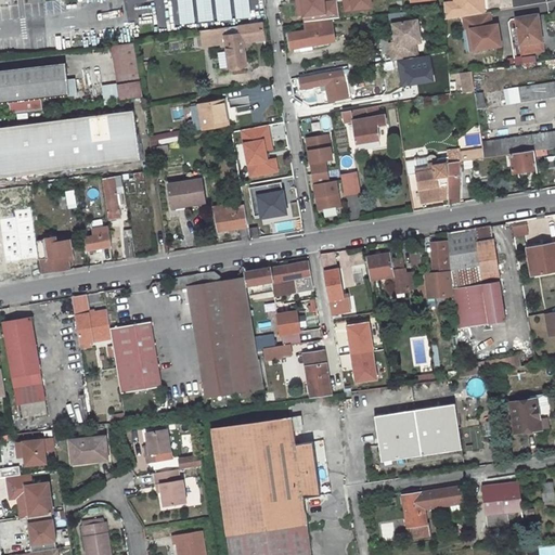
[(146,0),(140,0),(127,2),(128,10),(149,7),(146,0)]
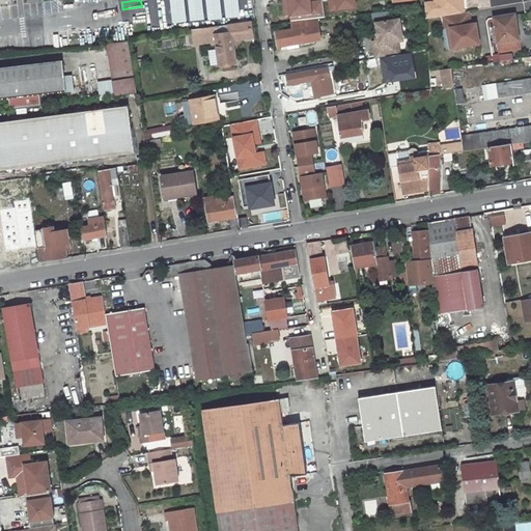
[(333,0),(335,9),(358,5),(356,0),(333,0)]
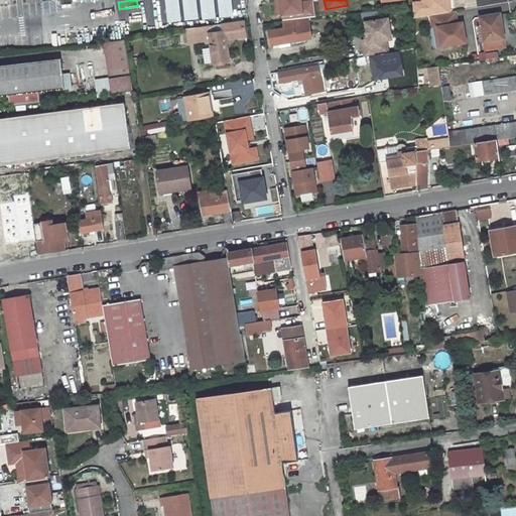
[(429,15),(449,12),(448,0),(421,0),(422,1),(412,2),(412,5),(413,17),(429,15)]
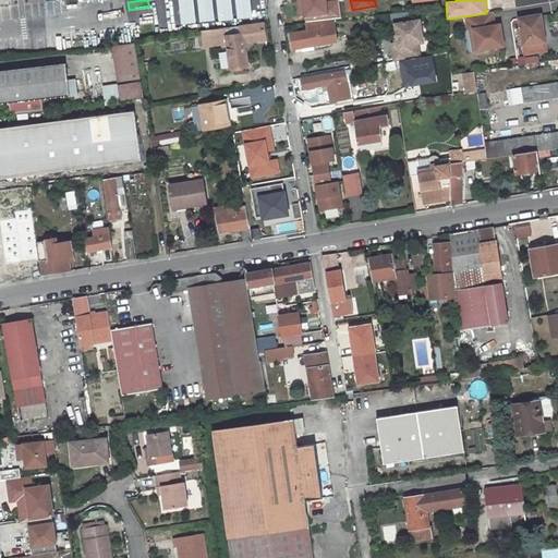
[(150,14),(149,7),(129,10),(131,17),(150,14)]
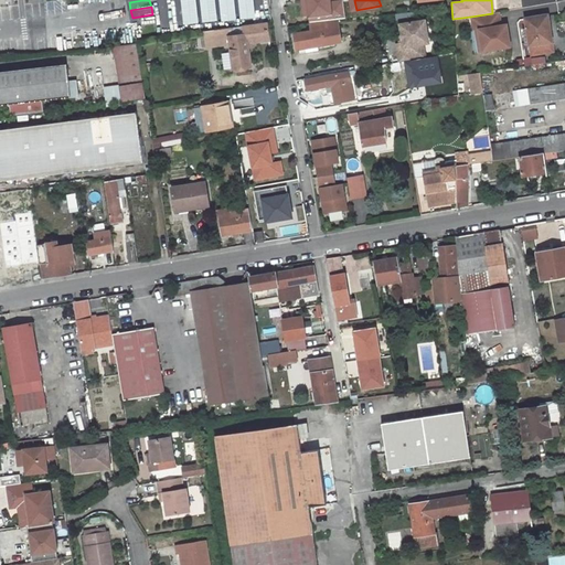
[(344,11),(327,13),(328,22),(345,20),(344,11)]
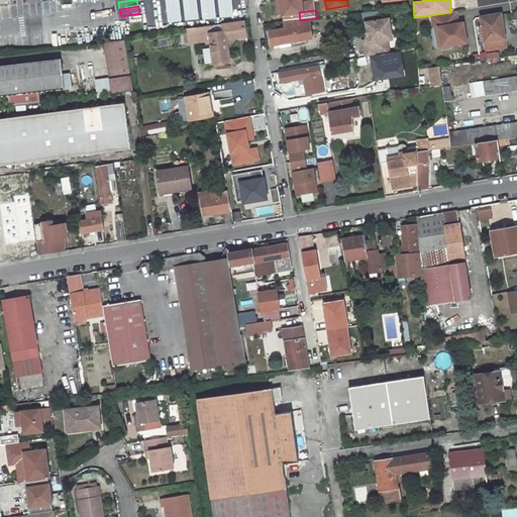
[(450,12),(430,15),(433,27),(438,27),(441,46),(466,42),(462,22),(457,23),(455,11),(450,12)]
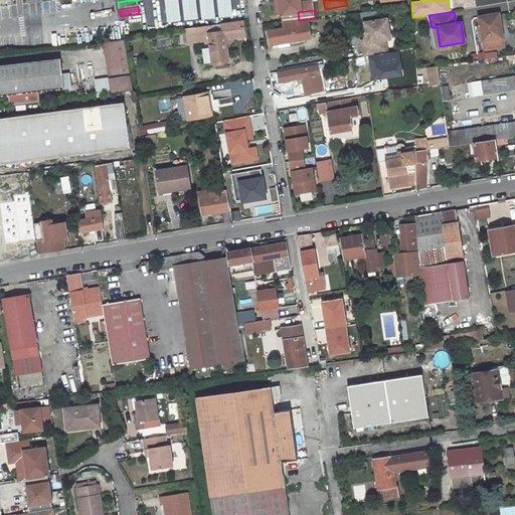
[(140,21),(139,13),(121,16),(122,24),(140,21)]
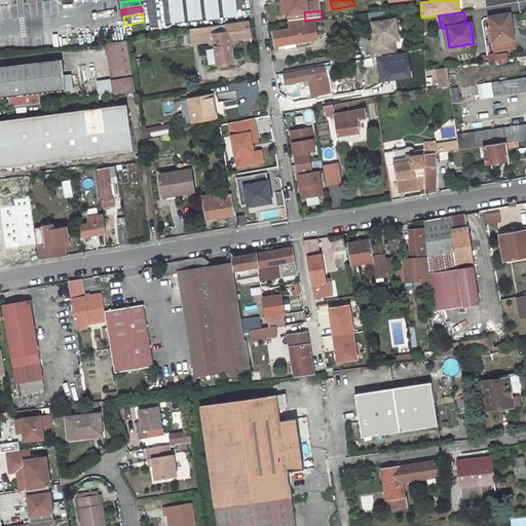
[(510,13),(489,16),(494,50),(514,47),(513,38),(512,38),(511,30),(509,31),(509,25),(511,25),(510,13)]
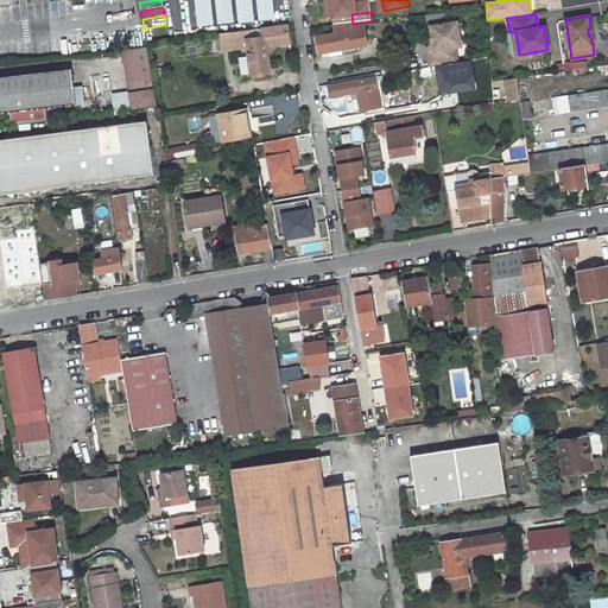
[(244,31),(252,30),(249,18),(230,21),(232,32),(244,31)]
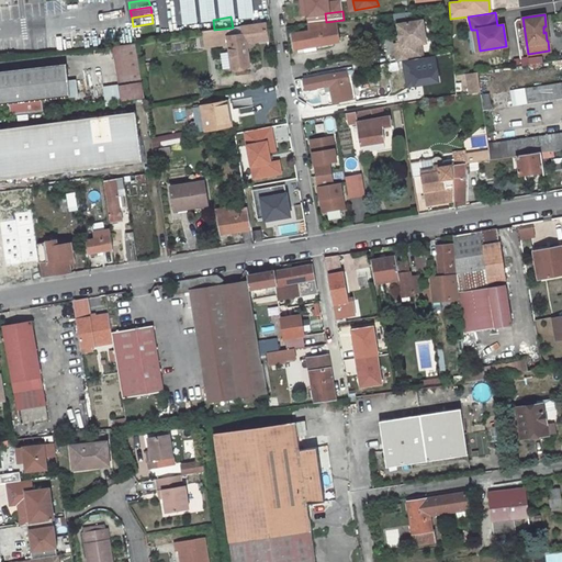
[(397,63),(423,58),(420,44),(417,44),(416,35),(424,34),(422,21),(397,25),(400,37),(401,44),(394,45),(397,63)]
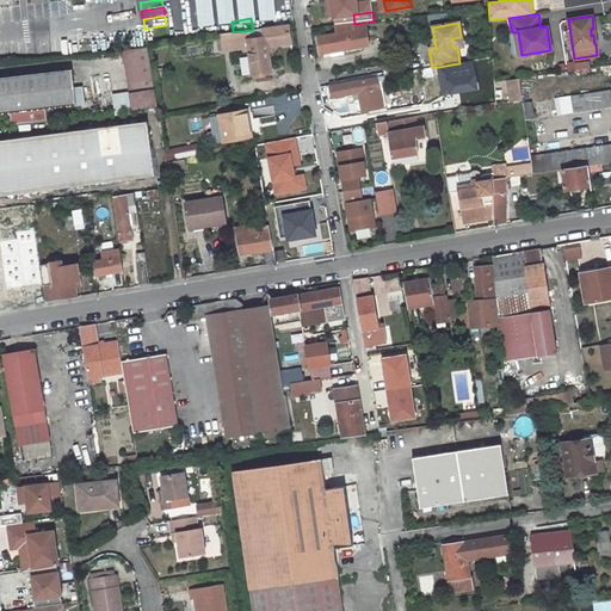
[(289,24),(264,28),(265,38),(247,41),(251,61),(269,59),(266,47),(291,43),(289,24)]
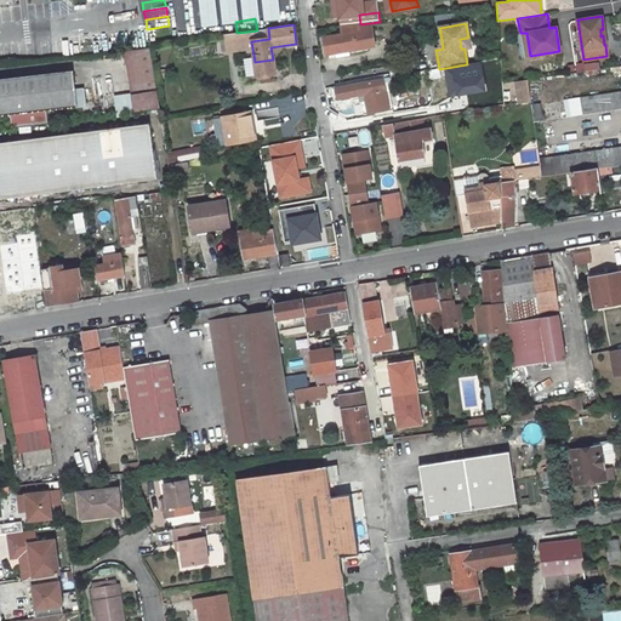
[(324,38),(326,55),(375,47),(372,32),(374,28),(374,24),(359,27),(359,33),(324,38)]
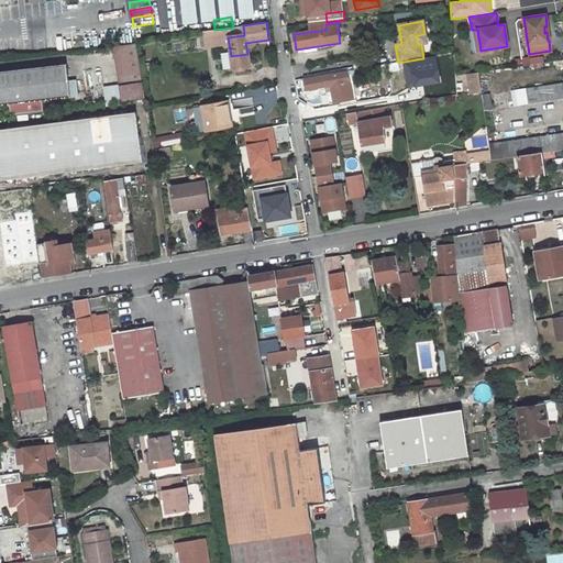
[(227,37),(225,29),(214,30),(216,40),(227,37)]
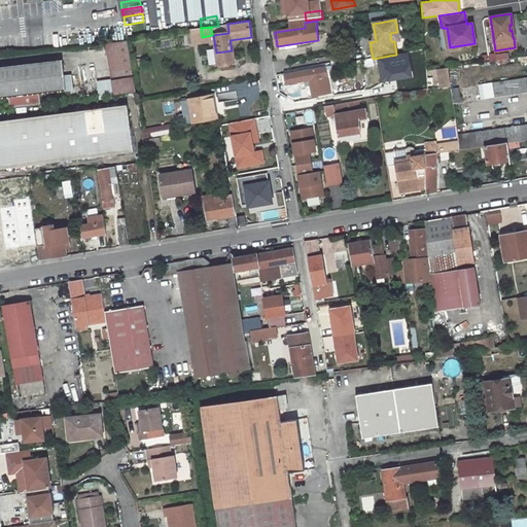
[(447,28),(442,28),(445,48),(450,47),(447,28)]
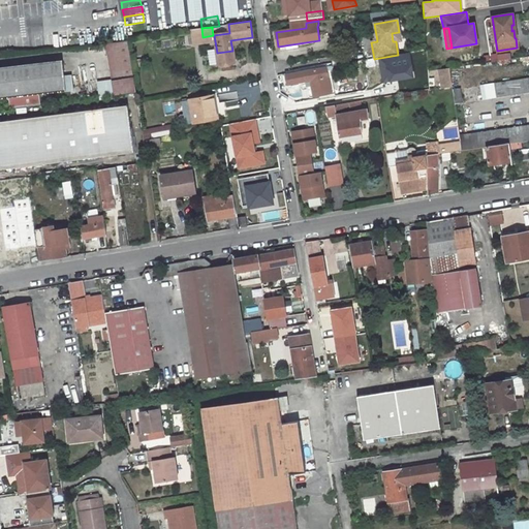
[(399,32),(392,33),(393,41),(396,41),(401,40),(399,32)]
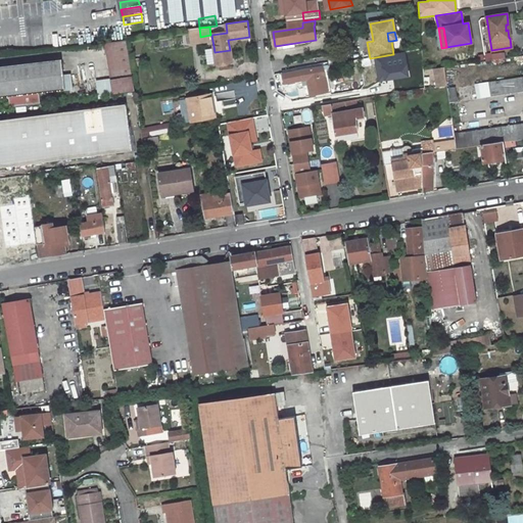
[(135,94),(130,64),(126,40),(105,43),(113,96),(135,94)]
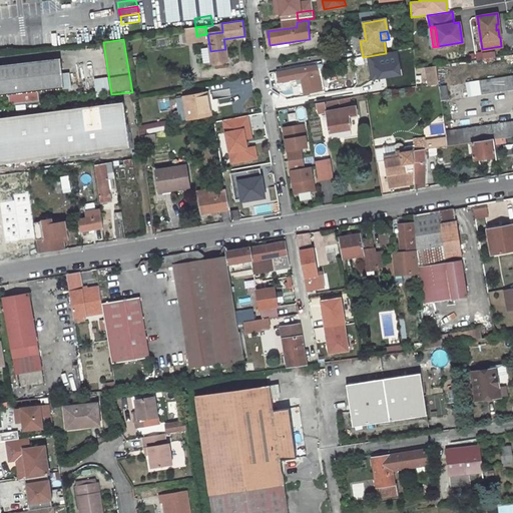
[(227,61),(225,49),(210,51),(212,63),(227,61)]
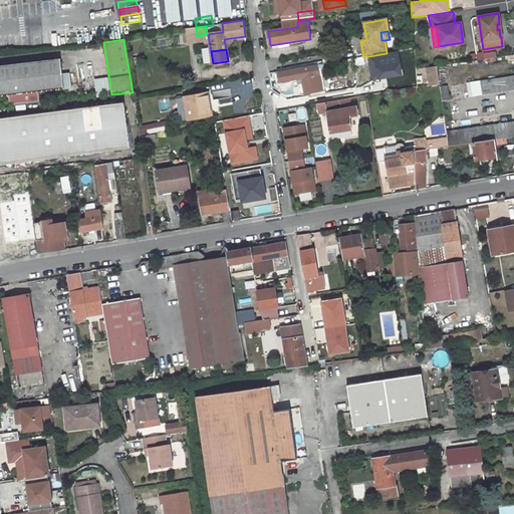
[(64,89),(61,59),(0,65),(0,96),(8,95),(9,106),(40,103),(38,92),(64,89)]
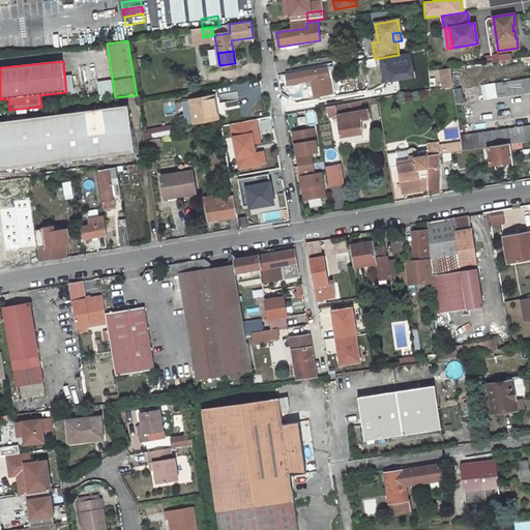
[(307,85),(308,87),(313,86),(315,98),(332,94),(328,69),(288,77),(289,86),(301,83),(301,87),(307,85)]
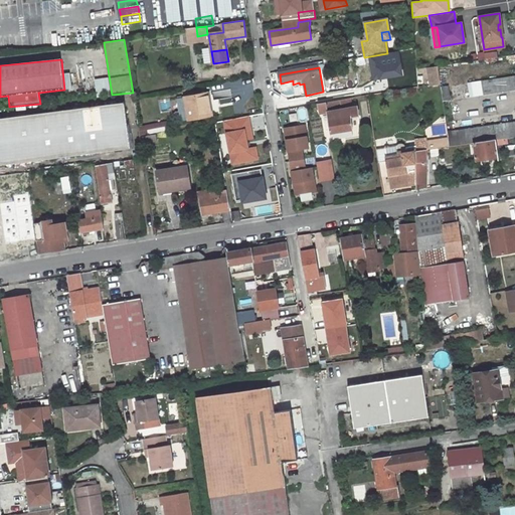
[(514,91),(514,74),(441,86),(443,101),(514,91)]
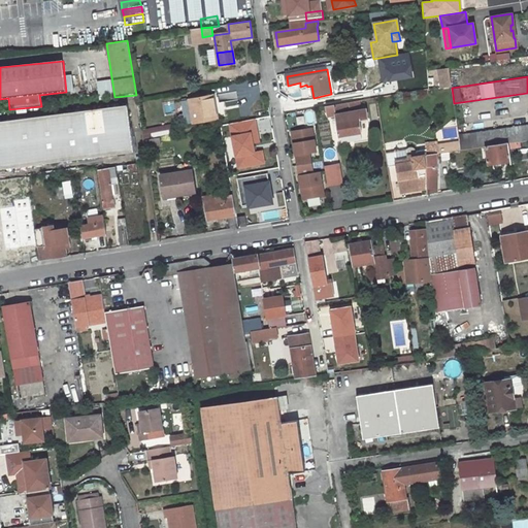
[(212,94),(189,98),(193,121),(217,118),(212,94)]
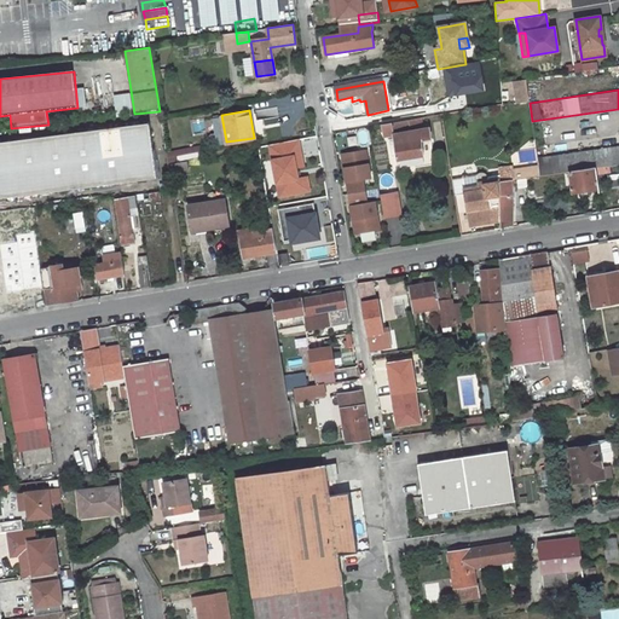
[(0,139),(0,196),(156,177),(149,121),(0,139)]
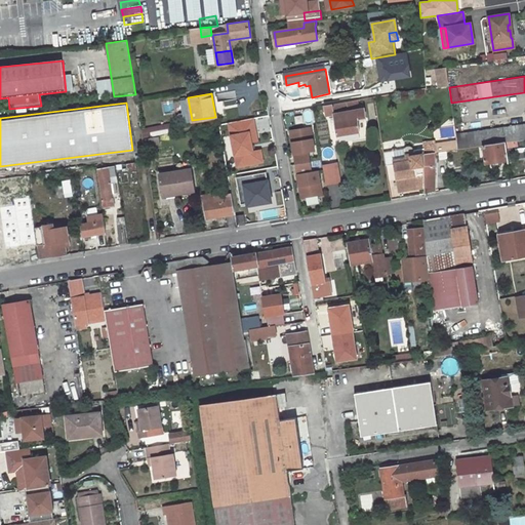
[(357,119),(365,118),(363,108),(339,113),(337,103),(321,106),(322,112),(325,111),(325,116),(333,114),(337,134),(359,130),(357,119)]
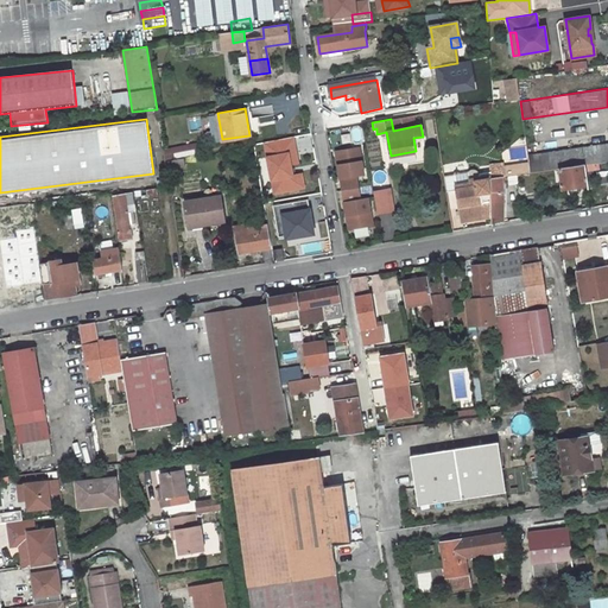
[(599,124),(580,124),(580,135),(599,135),(599,124)]
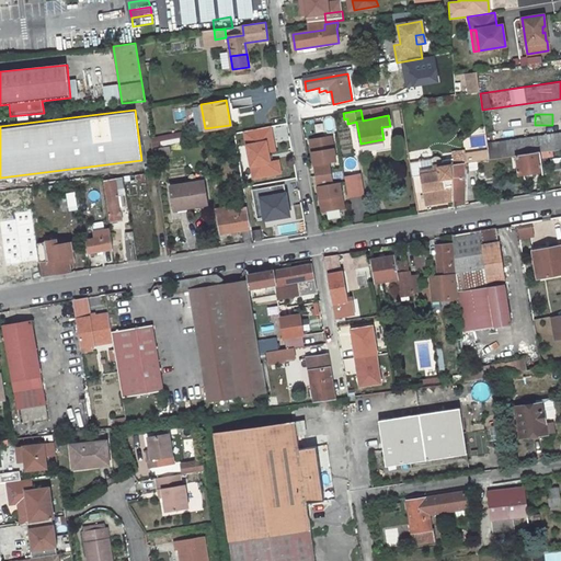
[(275,150),(271,126),(244,132),(253,179),(273,174),(271,162),(268,152),(275,150)]
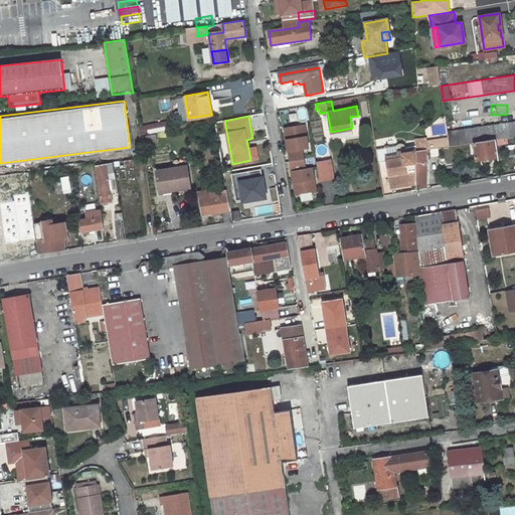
[(169,129),(167,120),(156,122),(158,131),(169,129)]
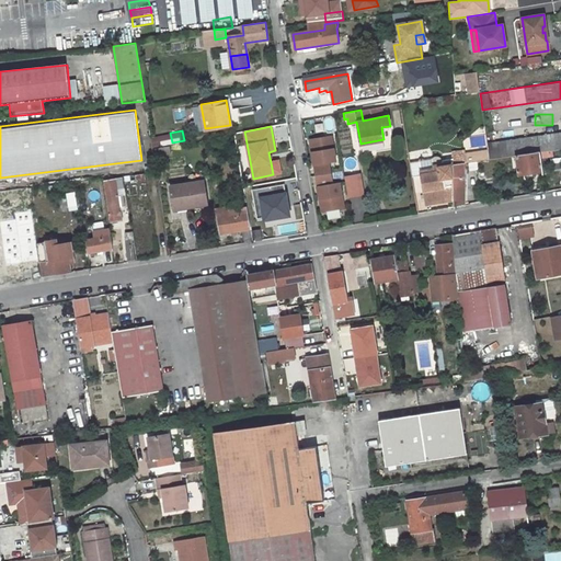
[(151,136),(152,146),(172,142),(170,133),(151,136)]
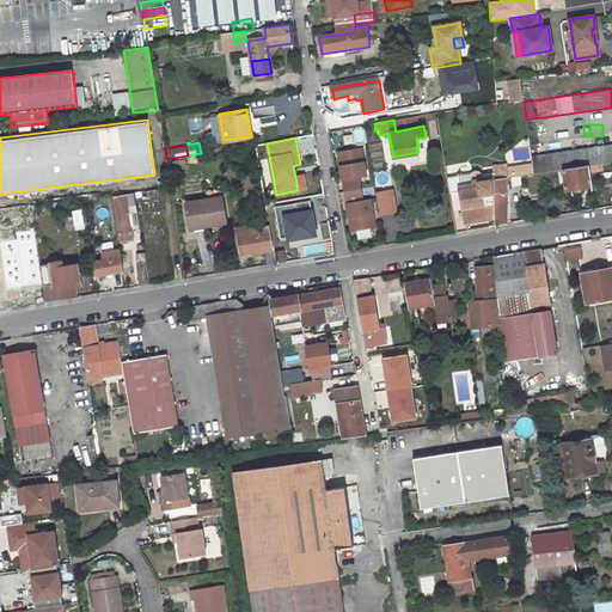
[(587,167),(611,163),(611,145),(532,157),(533,165),(534,173),(564,170),(587,166),(587,167)]
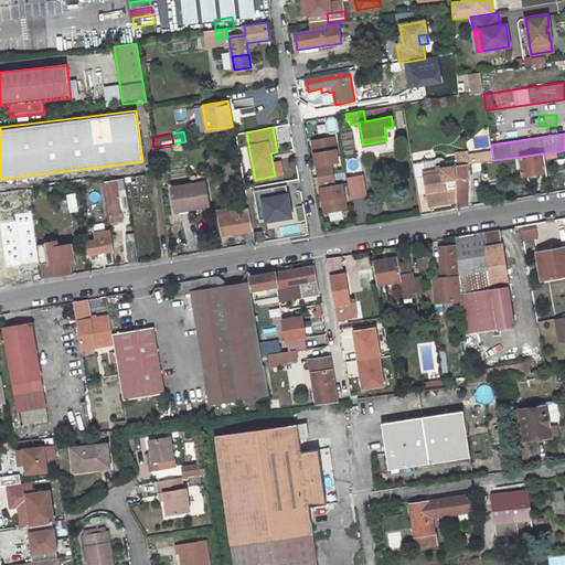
[(339,161),(334,137),(312,140),(319,176),(333,173),(331,162),(339,161)]
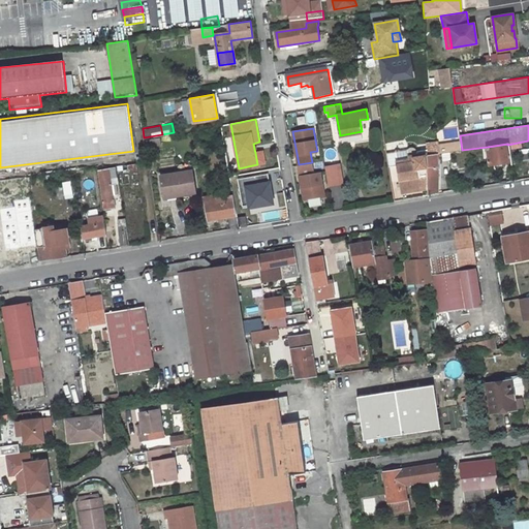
[(437,154),(439,153),(438,146),(438,143),(427,144),(425,149),(415,151),(415,154),(408,155),(408,157),(404,158),(404,163),(397,164),(401,191),(427,187),(428,155),(437,154)]
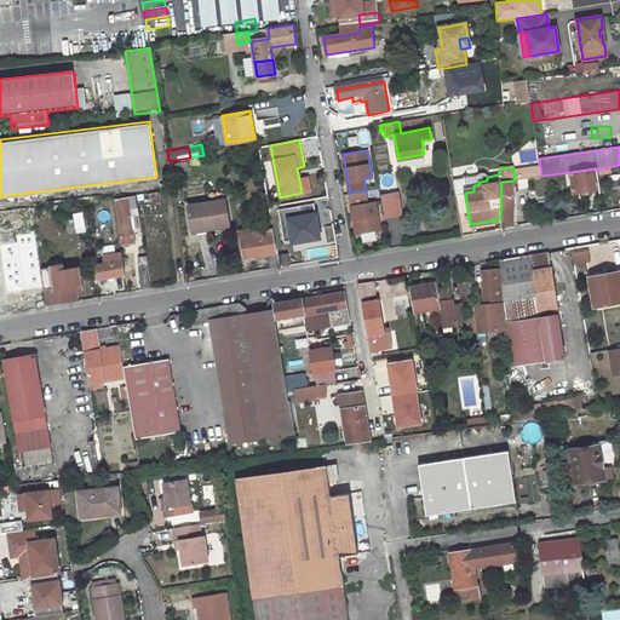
[(523,170),(524,178),(527,178),(541,176),(540,167),(523,170)]
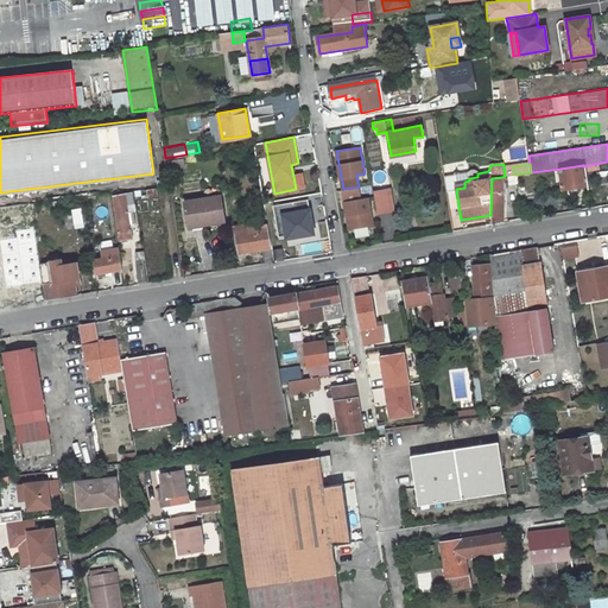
[(583,165),(561,169),(563,189),(587,185),(583,166),(583,165)]
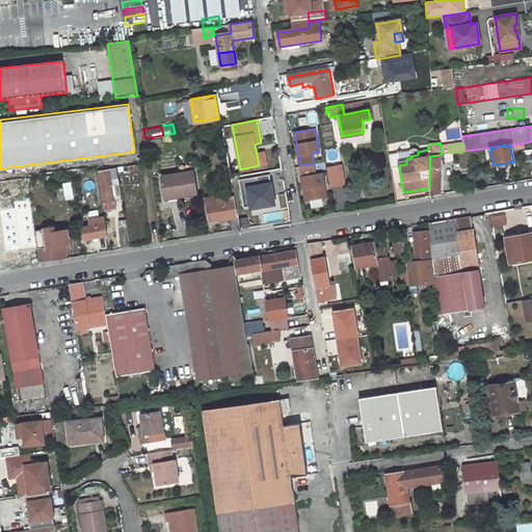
[(450,153),(449,145),(441,147),(442,154),(446,154),(450,153)]
